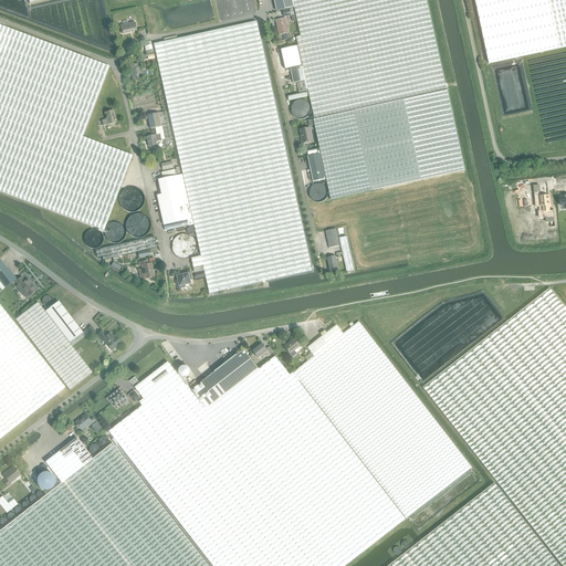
[(273,0),(276,12),(279,12),(283,11),(293,9),(294,9),(292,0),(273,0)]
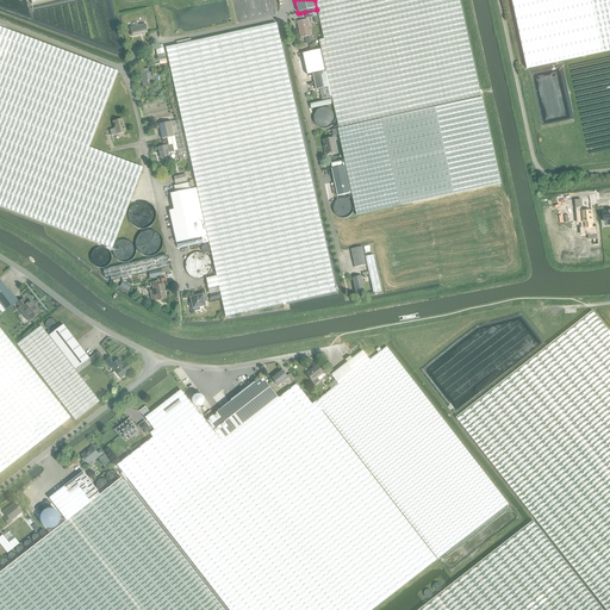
[(460,0),(315,0),(317,10),(324,41),(321,42),(328,73),(327,73),(331,98),(338,129),(479,97),(481,97),(462,10),(461,6),(460,0)]
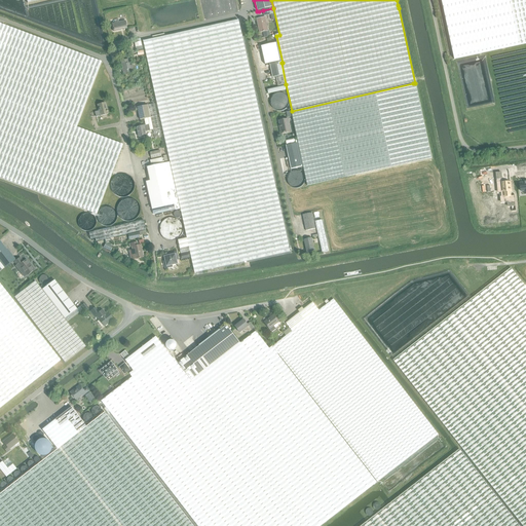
[(525,0),(441,0),(455,60),(483,53),(525,44),(525,0)]
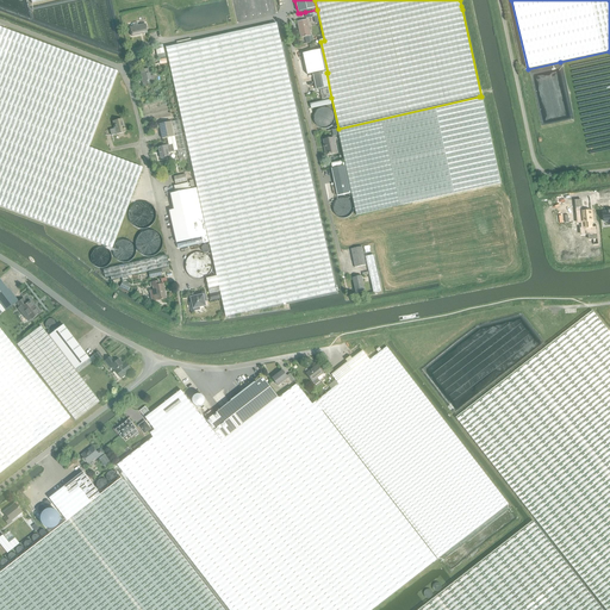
[(307,22),(298,23),(302,38),(305,37),(306,43),(313,41),(312,35),(311,35),(307,22)]
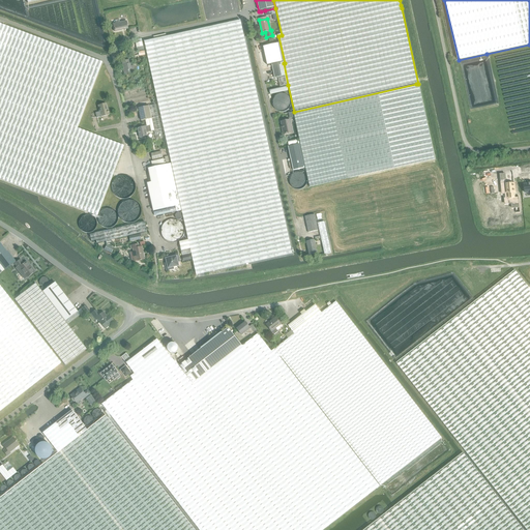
[(115,21),(116,22),(116,24),(113,25),(115,32),(127,29),(126,22),(120,23),(119,20),(115,21)]
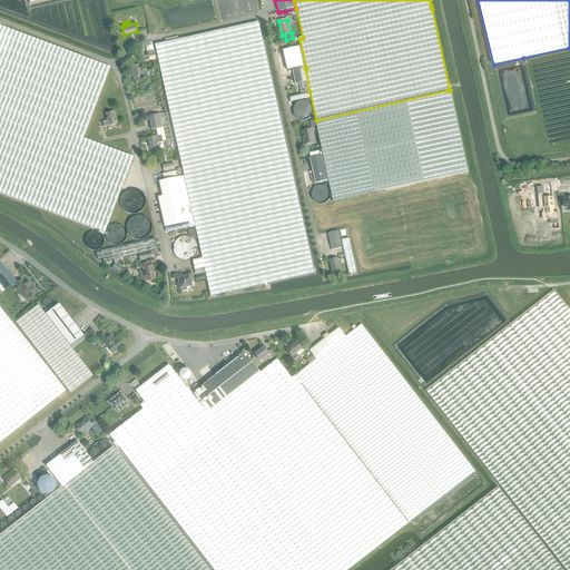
[(203,258),(206,273),(212,296),(314,274),(259,22),(156,46),(185,176),(195,220),(196,227),(203,258)]
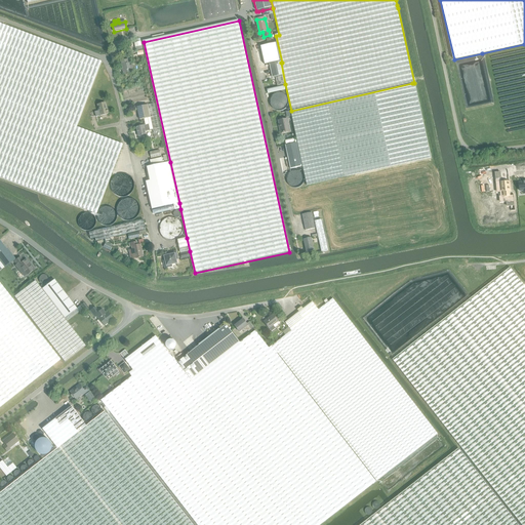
[(0,177),(96,214),(122,145),(77,127),(101,63),(94,58),(0,23),(0,177)]
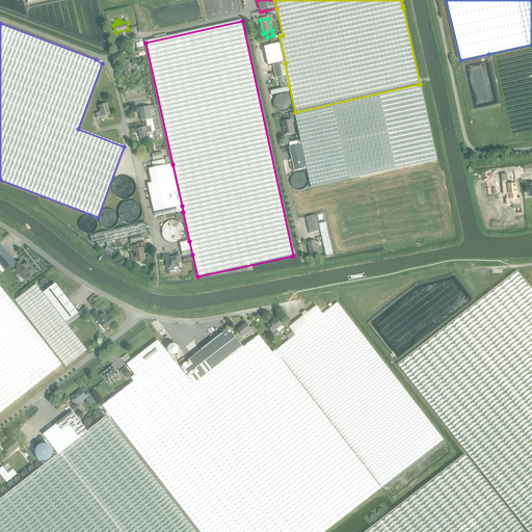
[(137,52),(144,50),(142,43),(136,44),(137,52)]
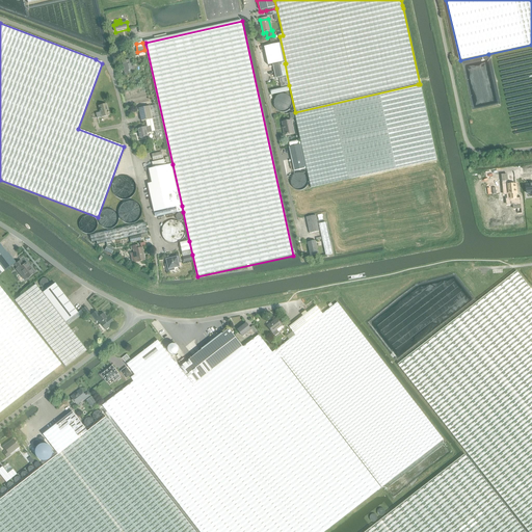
[(280,44),(264,47),(268,65),(284,62),(280,44)]
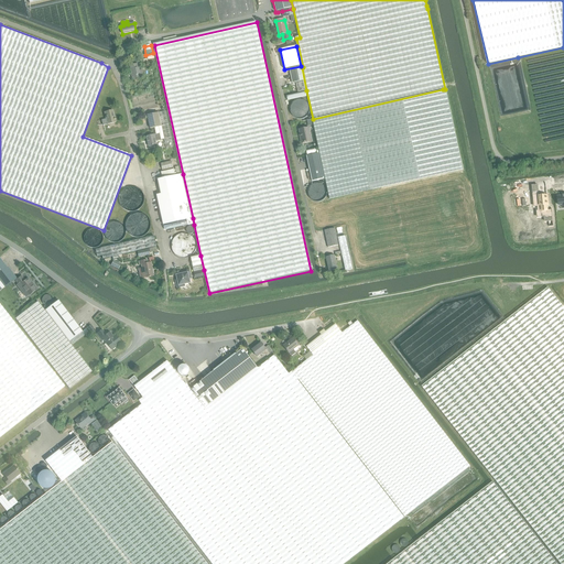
[(133,79),(141,78),(140,75),(143,75),(142,71),(139,72),(138,65),(130,66),(133,79)]
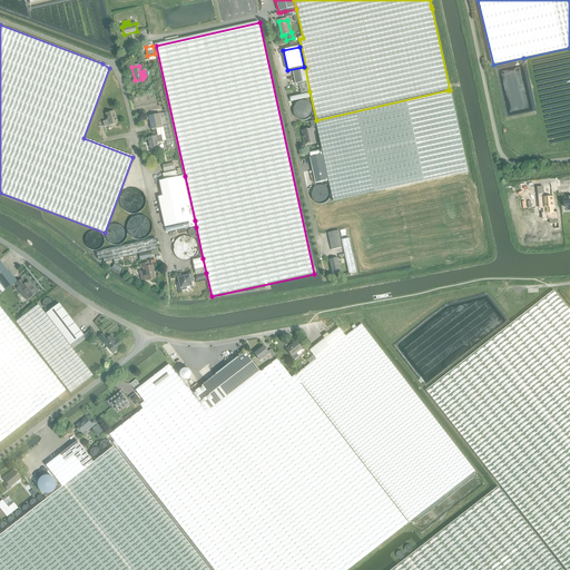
[(302,94),(310,91),(305,68),(293,70),(296,85),(300,84),(302,94)]
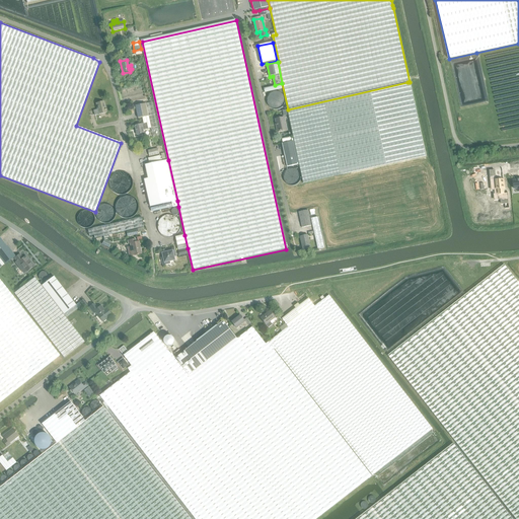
[(288,110),(294,141),(296,146),(300,164),(304,183),(426,156),(411,83),(288,110)]
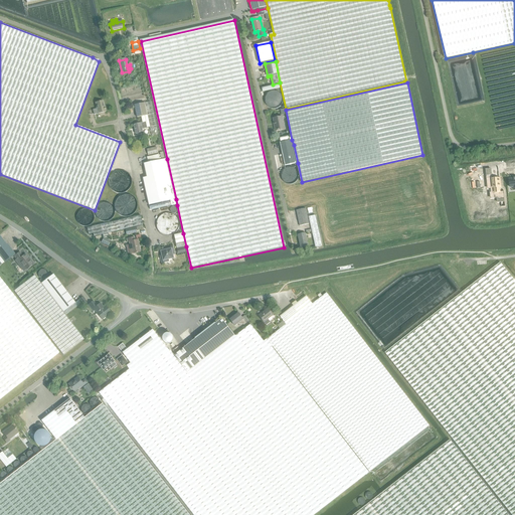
[(98,114),(106,112),(103,101),(96,103),(97,109),(93,111),(94,115),(98,114)]
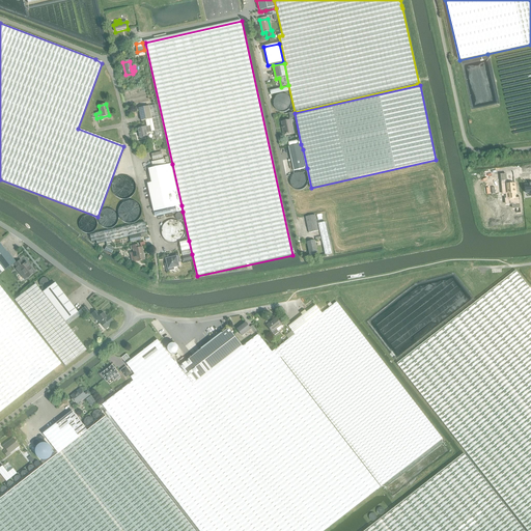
[(152,119),(145,120),(147,127),(150,127),(151,132),(155,132),(157,139),(163,138),(156,105),(149,107),(152,119)]
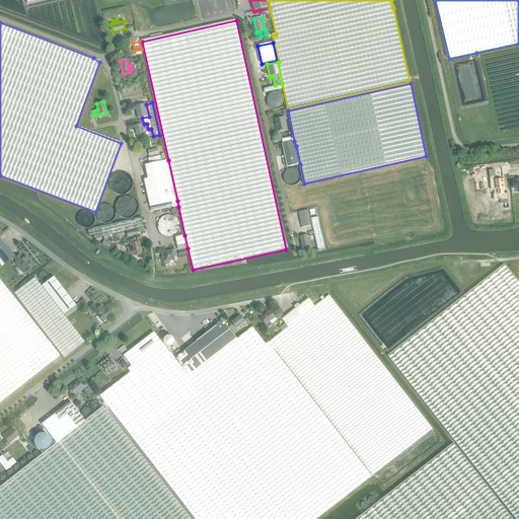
[(138,119),(142,118),(149,117),(146,104),(136,106),(138,119)]
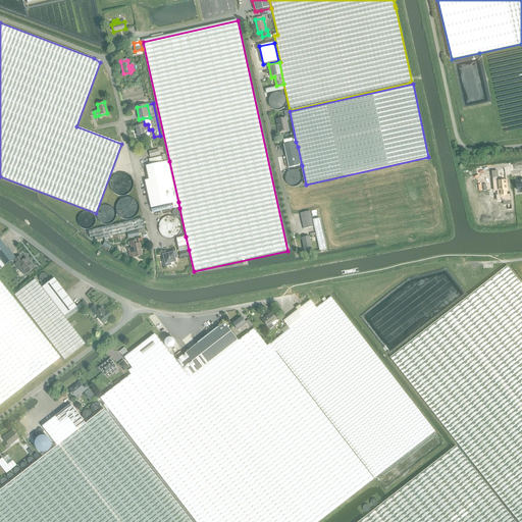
[(280,133),(289,132),(285,118),(277,120),(278,124),(279,124),(280,133)]
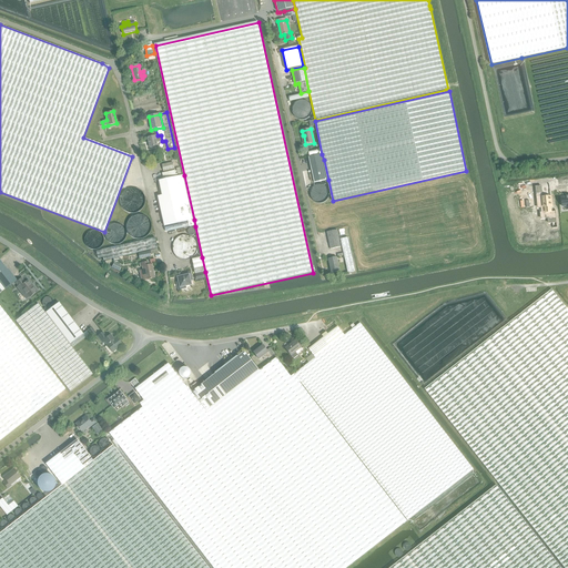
[(162,142),(162,141),(161,135),(158,135),(153,137),(154,138),(148,139),(150,149),(158,146),(158,143),(162,142)]
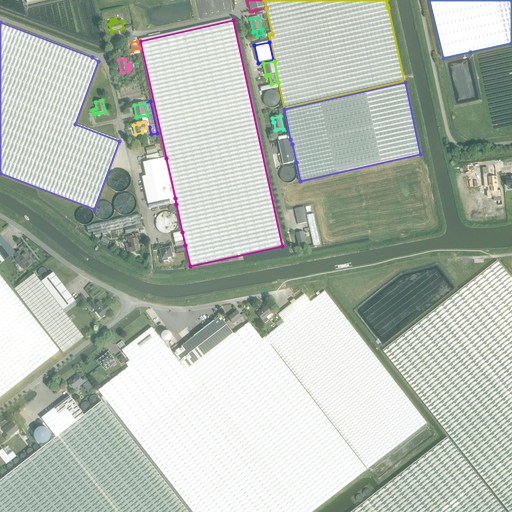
[(284,165),(296,162),(292,144),(290,139),(279,141),(284,165)]
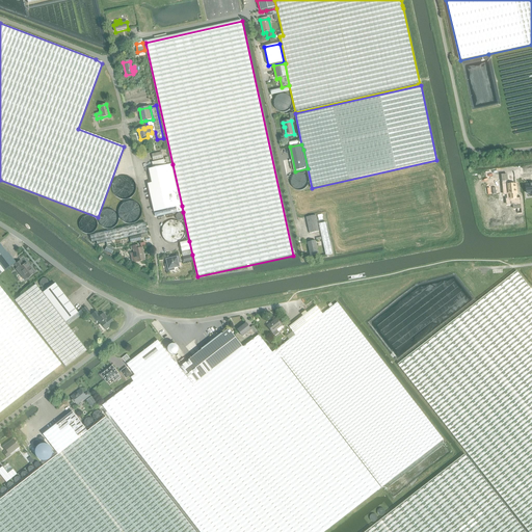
[(152,155),(154,161),(163,159),(161,153),(152,155)]
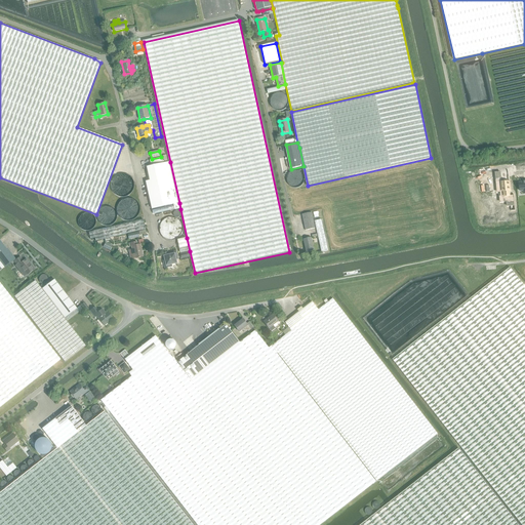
[(175,210),(180,209),(179,203),(170,162),(163,164),(162,158),(151,161),(152,166),(147,167),(150,182),(146,183),(152,209),(173,205),(175,210)]
